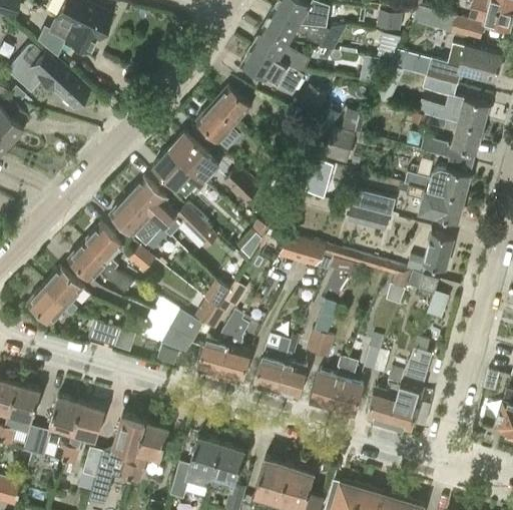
[(19,0),(0,0),(0,12),(14,17),(19,0)]
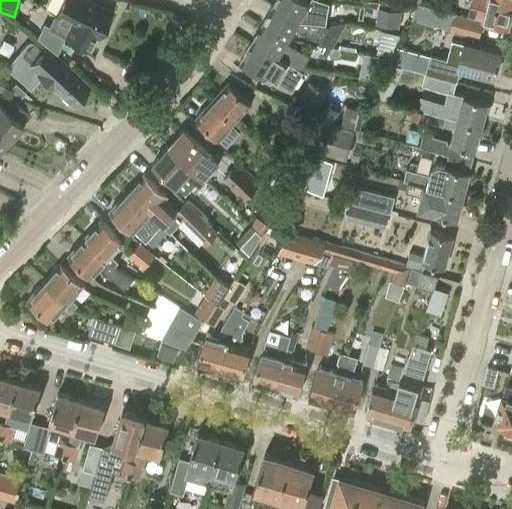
[(62,0),(47,31),(88,51),(94,39),(96,39),(108,15),(82,2),(82,0),(62,0)]
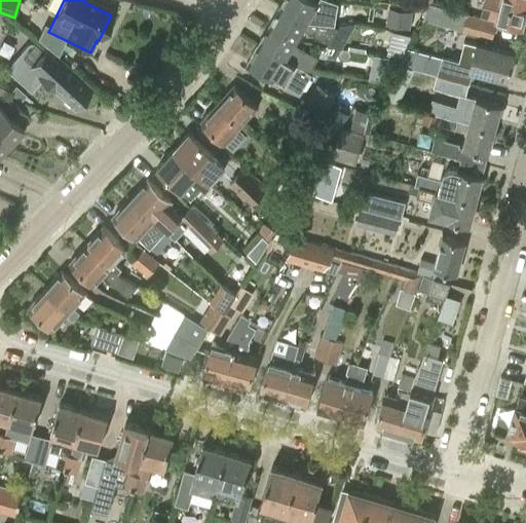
[(307,0),(286,0),(280,9),(306,25),(335,25),(336,15),(313,12),(317,6),(307,0)]
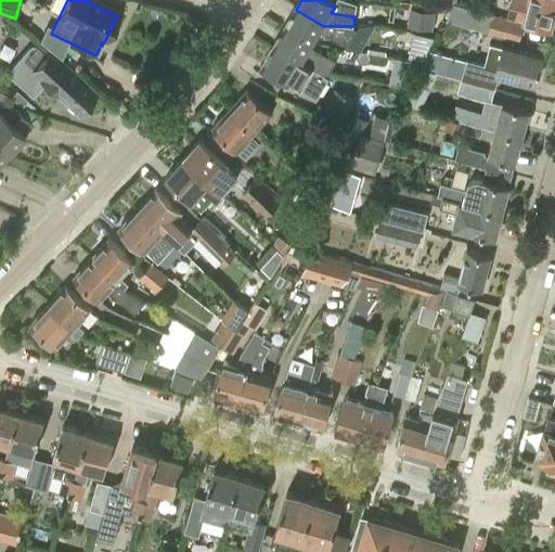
[(550,28),(554,8),(554,0),(504,0),(515,3),(511,18),(527,22),(527,23),(550,28)]
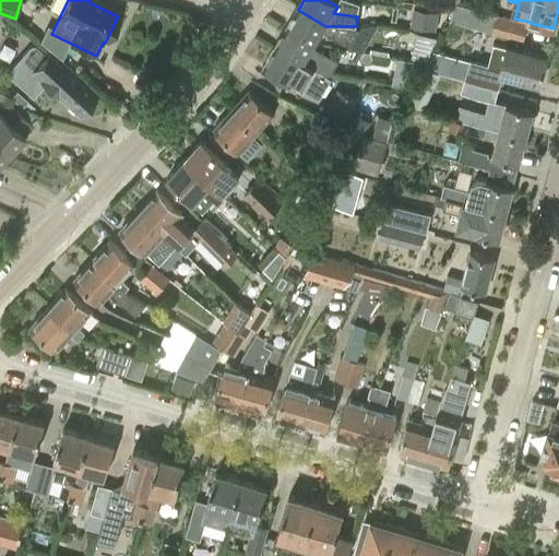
[(496,18),(454,7),(450,24),(491,35),(491,36),(523,44),(527,25),(497,18),(496,18)]
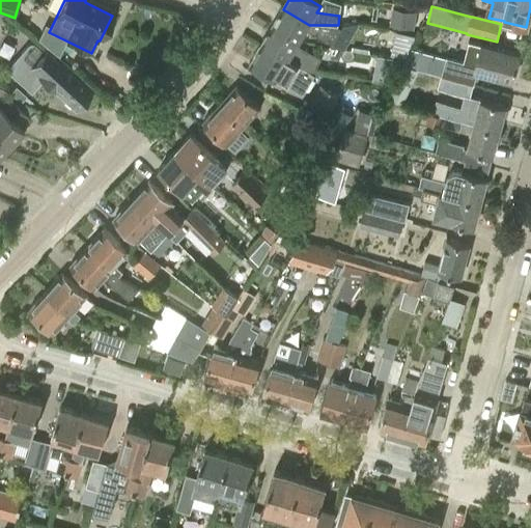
[(333,27),(337,27),(338,25),(309,25),(288,14),(283,9),(273,27),(299,43),(306,31),(327,44),(327,43),(332,46),(330,50),(345,52),(360,26),(343,27),(340,31),(333,27)]
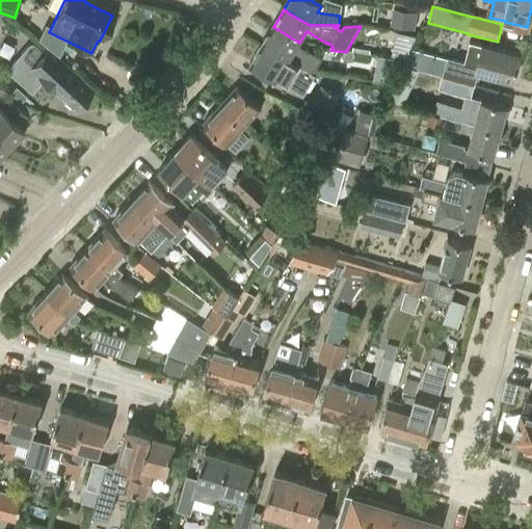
[(394,11),(391,28),(416,31),(418,15),(394,11)]
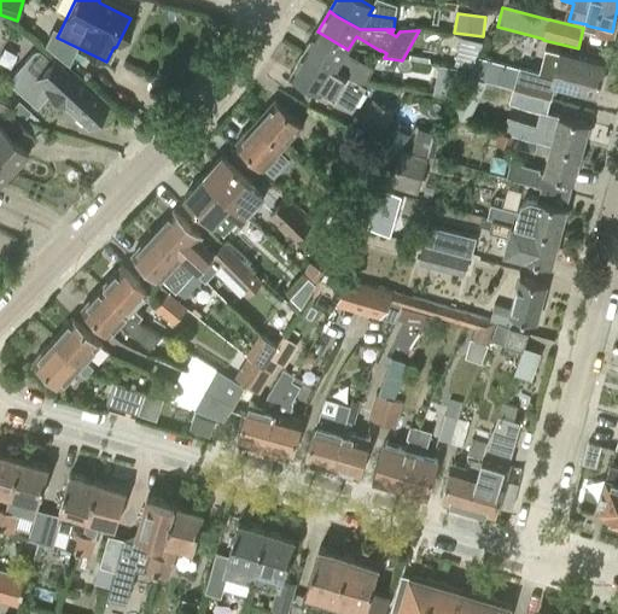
[(351,82),(355,82),(363,85),(366,85),(374,70),(345,53),(348,50),(318,31),(304,53),(351,82)]
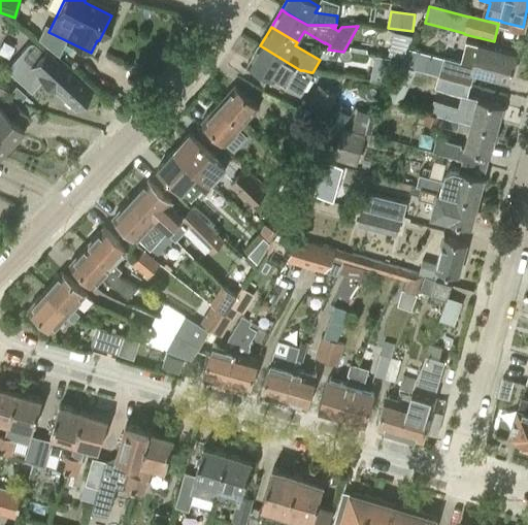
[(309,74),(310,72),(303,70),(300,70),(260,45),(249,64),(301,96),(314,76),(309,74)]
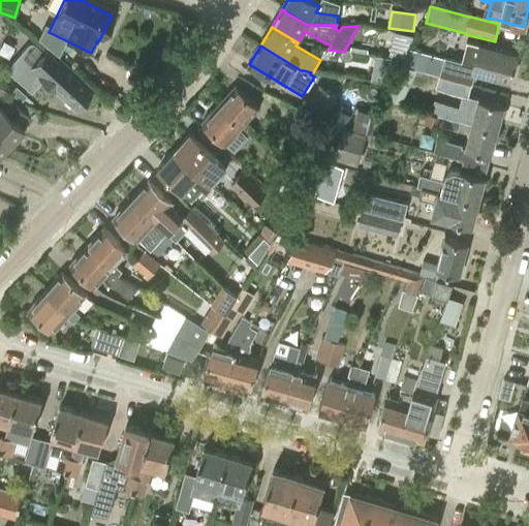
[(40,56),(31,48),(29,47),(27,49),(5,71),(29,93),(33,88),(34,86),(33,83),(37,79),(71,110),(90,90),(47,50),(40,56)]
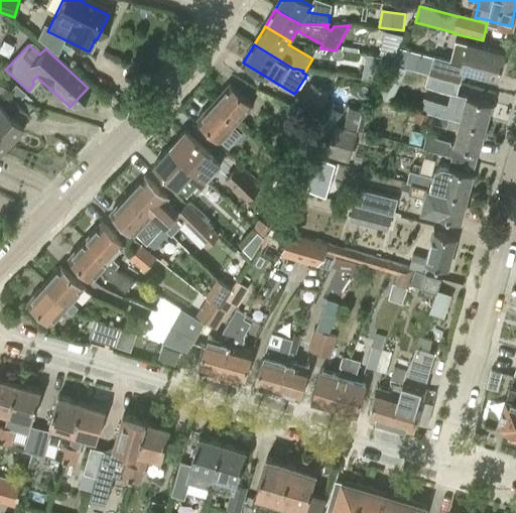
[(465,53),(461,68),(460,70),(498,79),(504,55),(467,45),(465,53)]
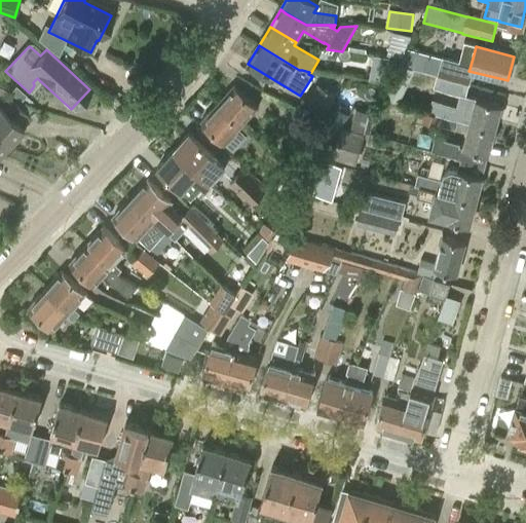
[(436,78),(444,80),(458,83),(459,83),(462,70),(441,64),(442,60),(407,50),(403,68),(436,77),(436,78)]
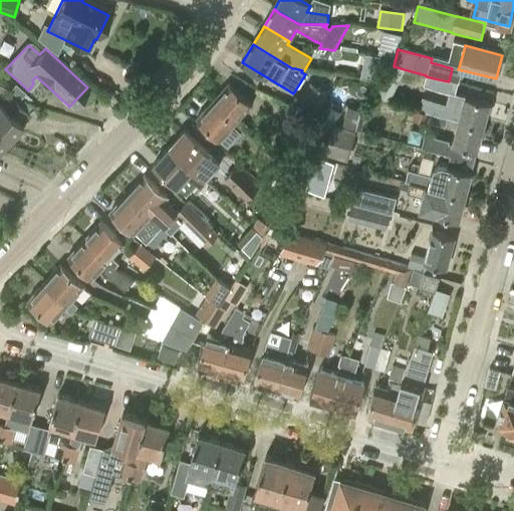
[(329,95),(310,84),(295,108),(315,119),(329,95)]
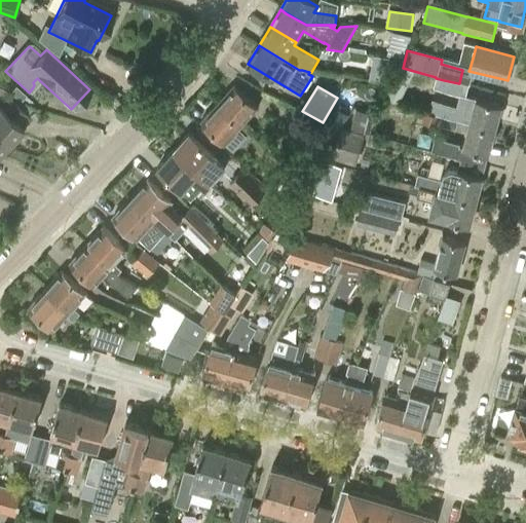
[(234,87),(219,105),(250,135),(253,131),(246,124),(259,110),(234,87)]
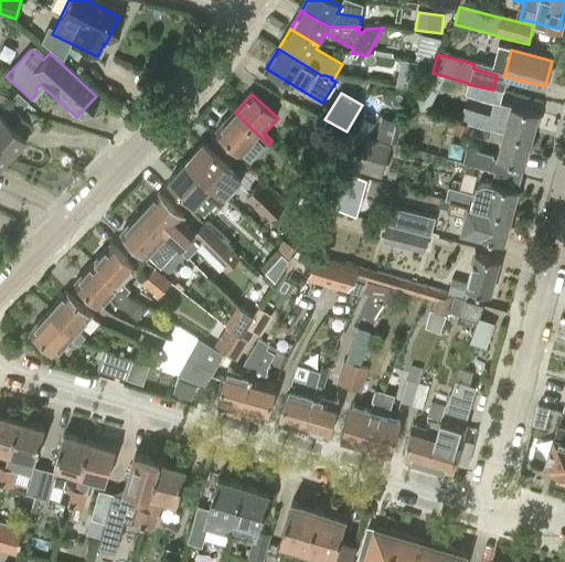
[(0,152),(6,159),(23,140),(18,136),(27,126),(8,108),(0,103),(0,152)]
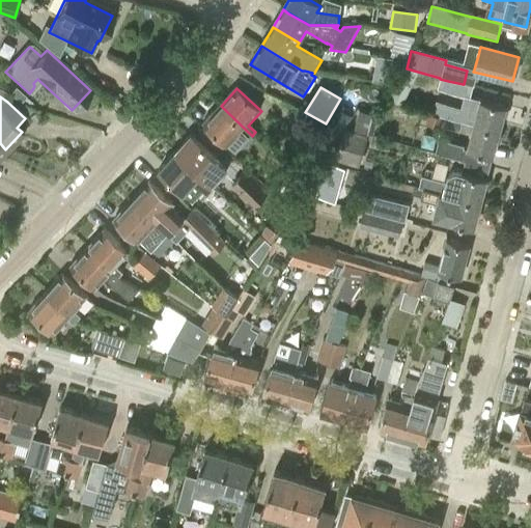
[(449,109),(446,120),(462,124),(462,123),(473,127),(473,128),(498,134),(505,108),(480,102),(476,116),(465,113),(449,109)]
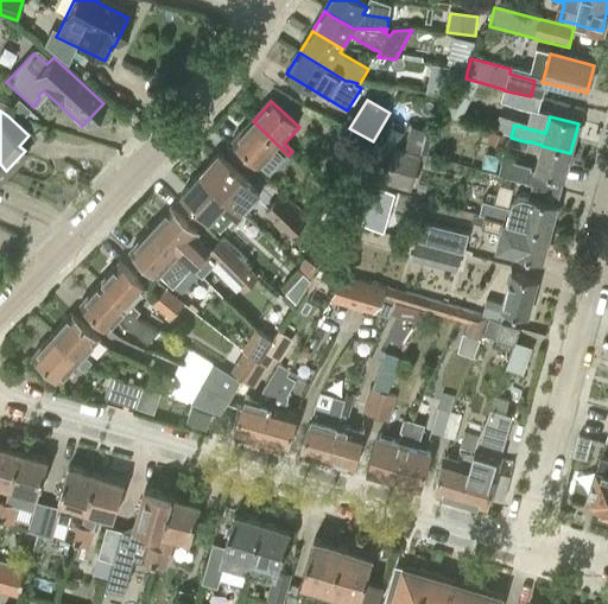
[(285,159),(289,156),(253,121),(234,141),(270,176),(285,159)]
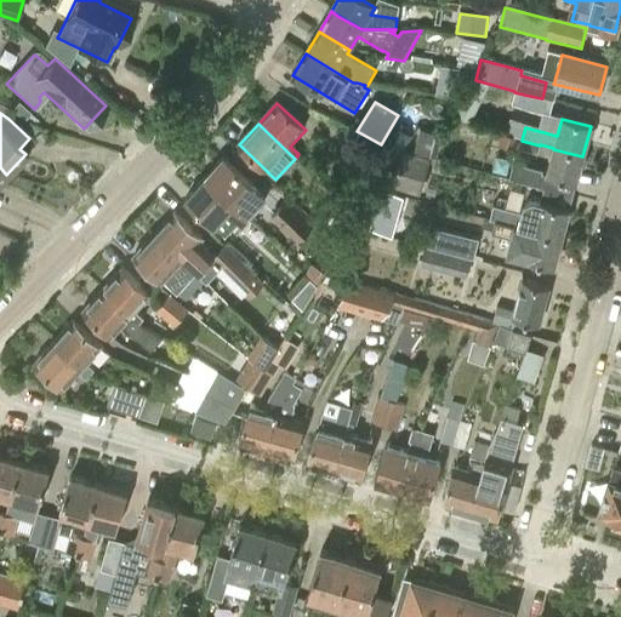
[(539,156),(540,146),(522,141),(519,150),(539,156)]
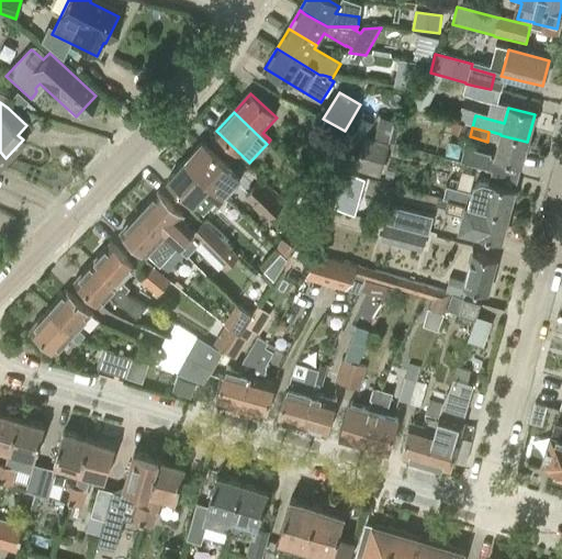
[(527,142),(501,135),(494,160),(520,167),(527,142)]
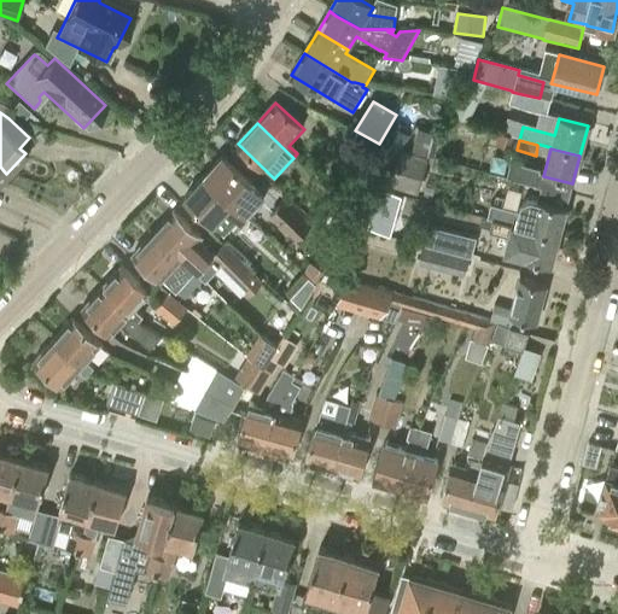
[(227,199),(248,220),(263,203),(249,188),(252,185),(225,158),(204,179),(227,199)]
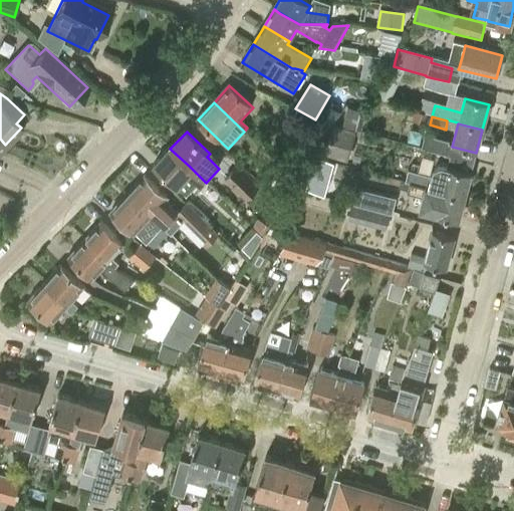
[(354,138),(330,132),(324,153),(348,159),(354,138)]
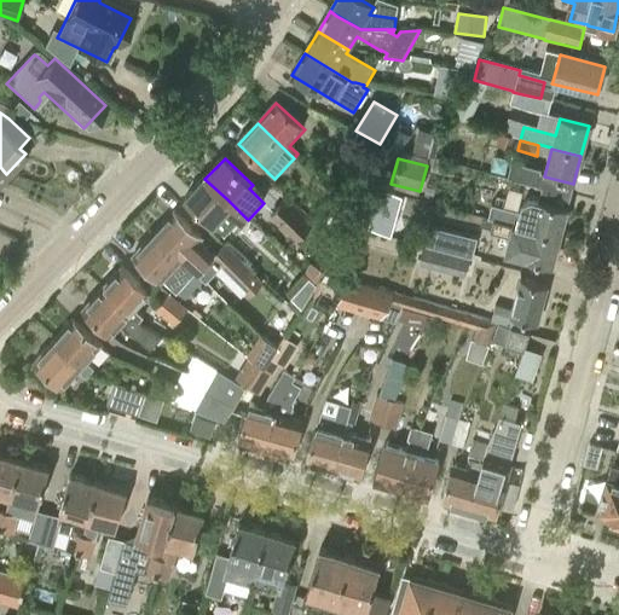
[(542,172),(512,163),(508,180),(537,187),(542,172)]
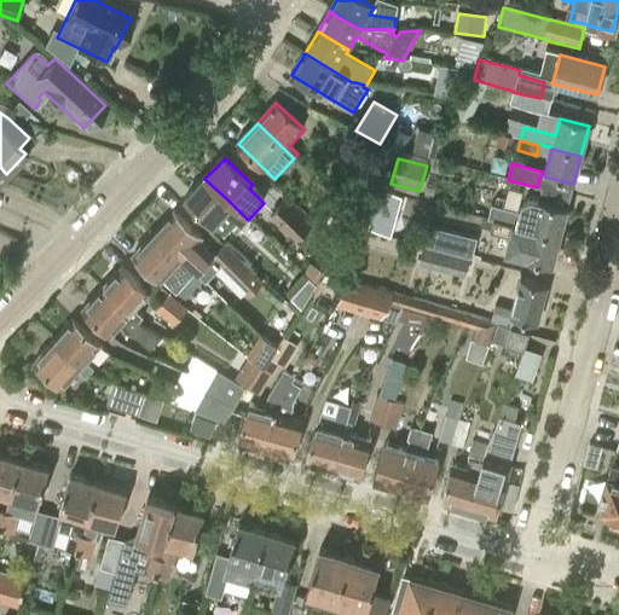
[(248,220),(227,199),(204,179),(185,199),(214,226),(225,214),(241,227),(238,231),(262,255),(273,243),(248,220)]
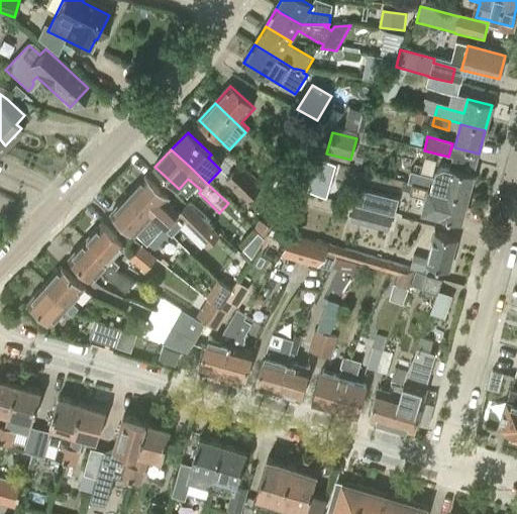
[(248,203),(263,189),(239,167),(224,182),(248,203)]
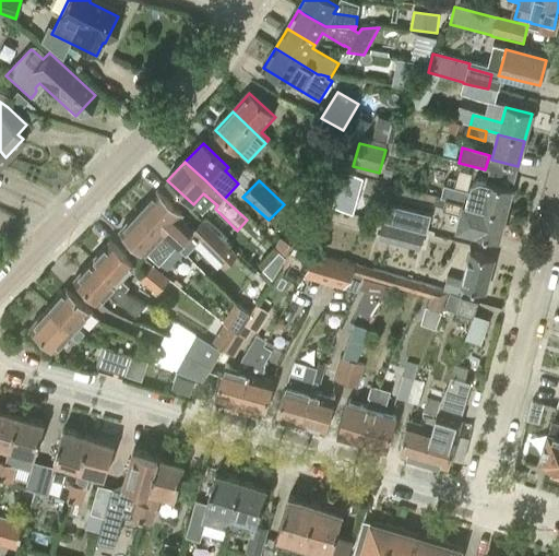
[(445,201),(496,215),(504,217),(511,190),(482,182),(477,182),(473,185),(471,188),(470,193),(443,187),(440,199),(445,201)]
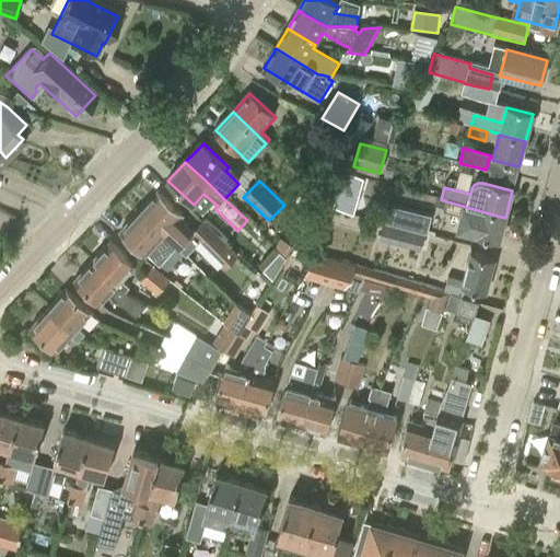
[(329,207),(348,212),(353,193),(335,187),(329,207)]
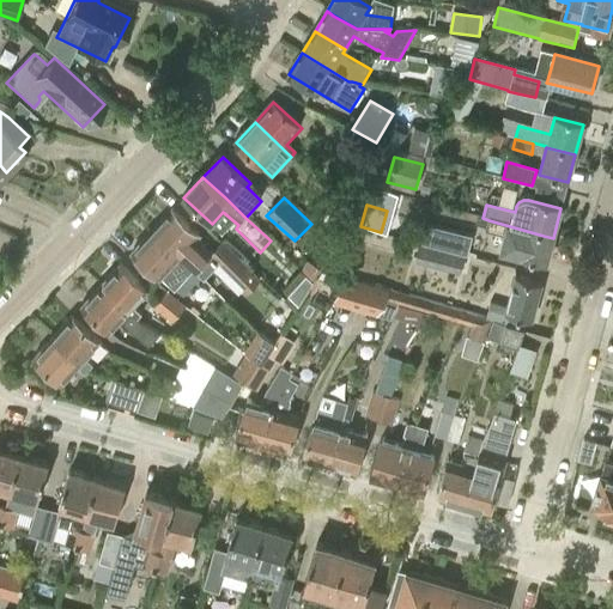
[(354,218),(347,212),(339,206),(328,223),(344,233),(354,218)]
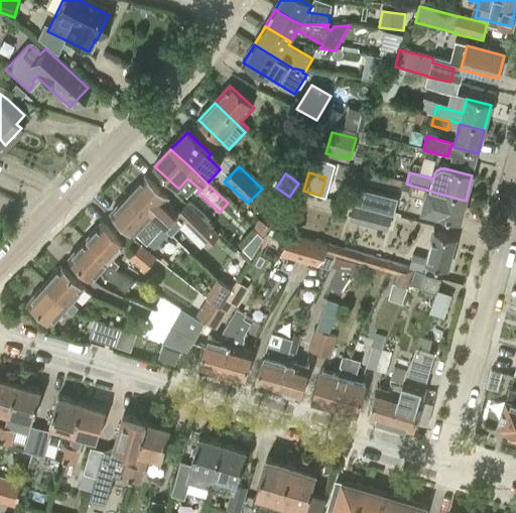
[(137,186),(128,197),(142,210),(158,225),(171,236),(183,223),(198,236),(209,224),(188,205),(179,214),(166,202),(168,200),(144,178),(137,186)]
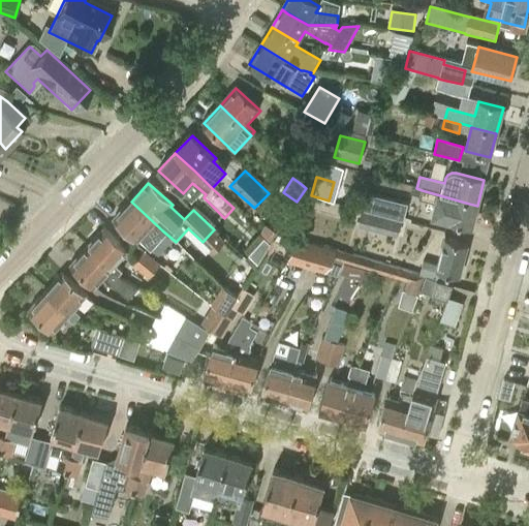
[(470,230),(477,206),(469,204),(422,190),(418,200),(435,205),(431,219),(446,223),(470,230)]
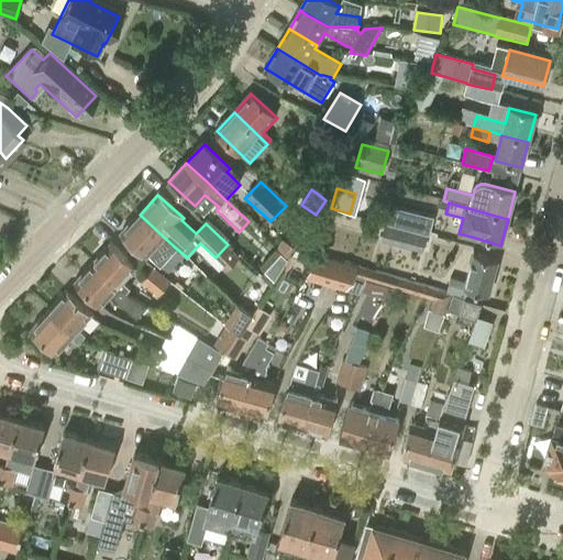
[(434,218),(392,208),(387,226),(430,235),(434,218)]
